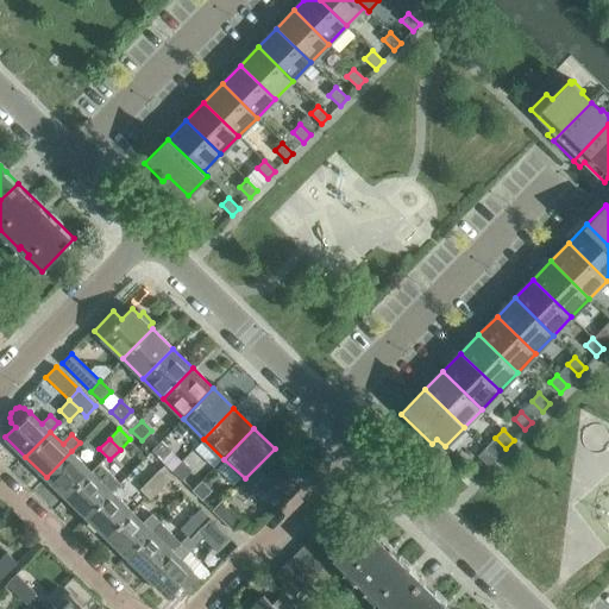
[(162,460),(171,451),(162,441),(151,451),(162,460)]
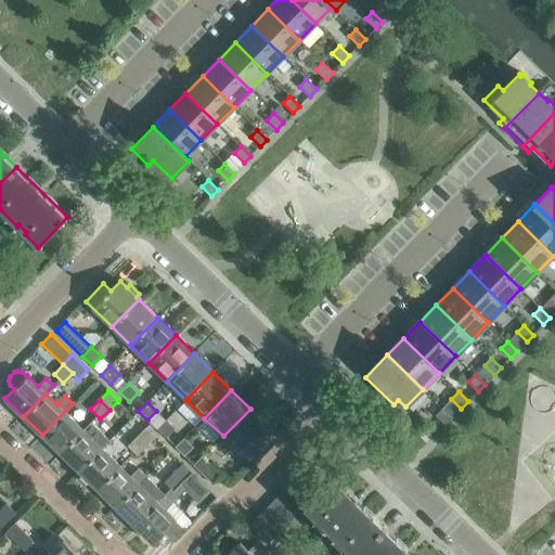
[(269,427),(250,409),(223,436),(242,454),(269,427)]
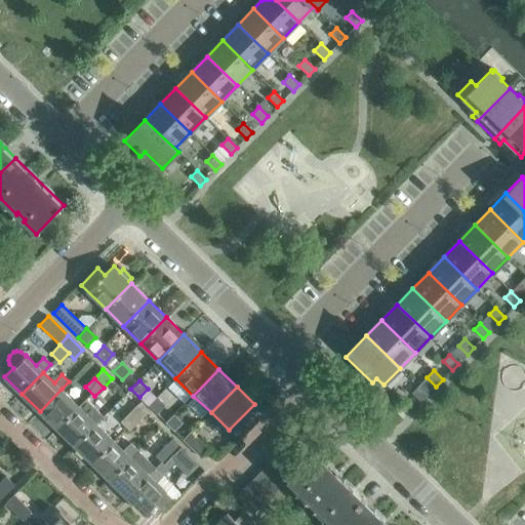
[(421,402),(428,396),(418,387),(411,393),(421,402)]
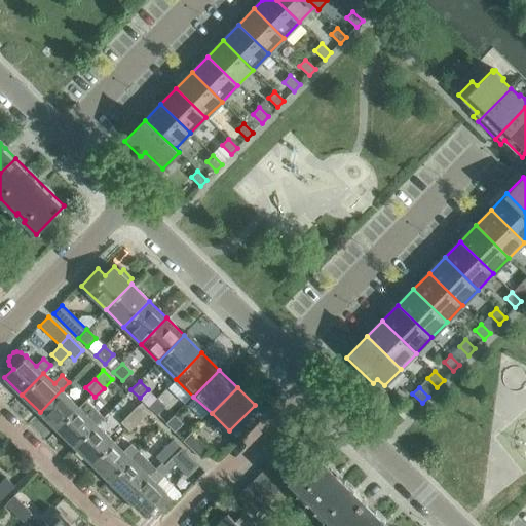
[(40,412),(58,429),(79,407),(62,389),(40,412)]
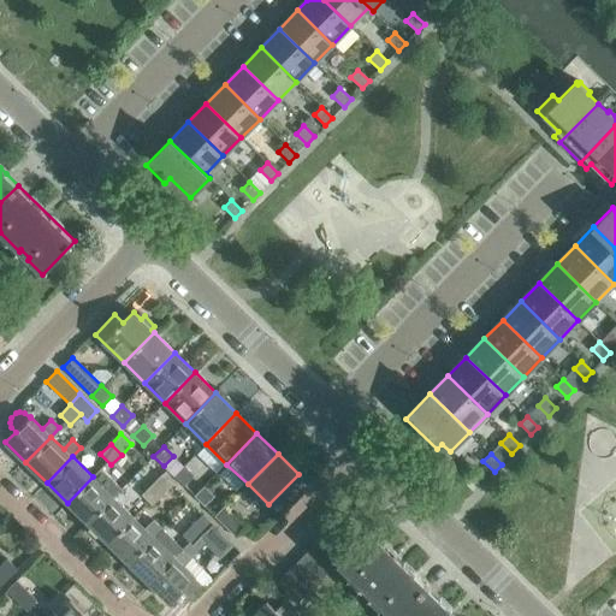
[(184,486),(194,475),(184,466),(173,477),(184,486)]
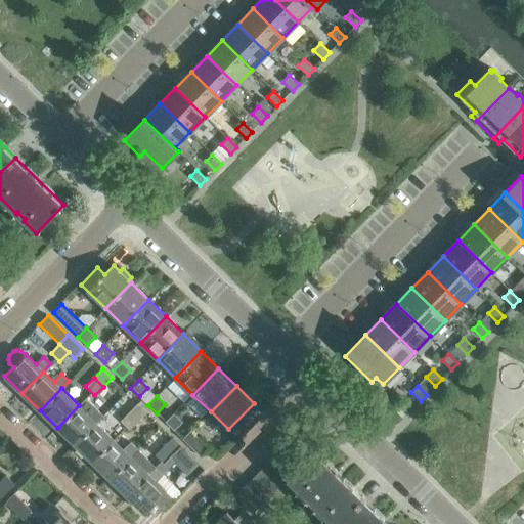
[(79,405),(57,428),(75,445),(96,423),(103,416),(86,398),(79,405)]
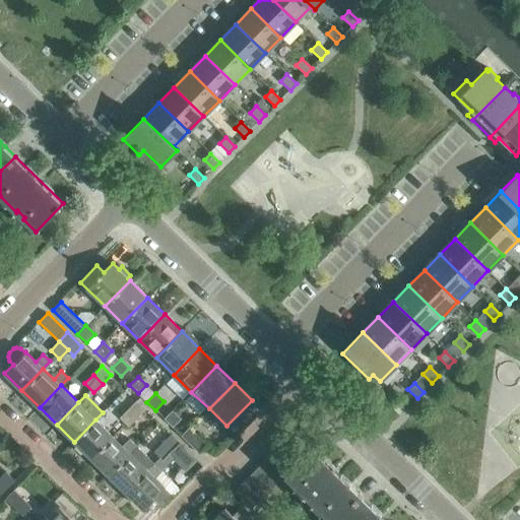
[(137,417),(145,409),(137,400),(128,409),(137,417)]
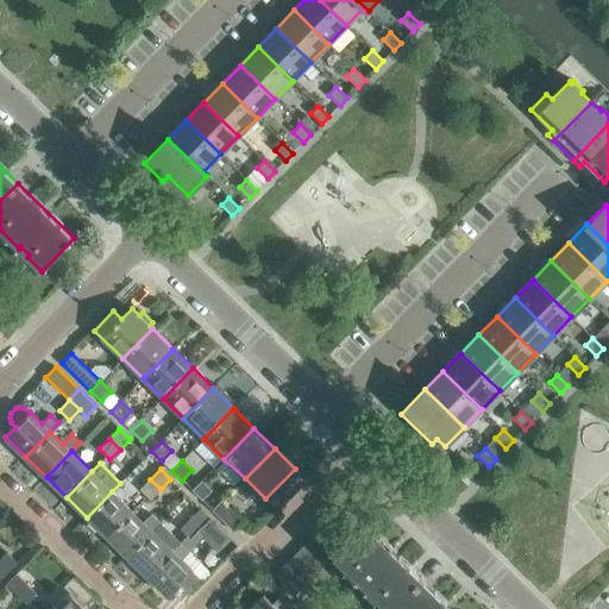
[(460,479),(468,485),(473,479),(468,472),(460,479)]
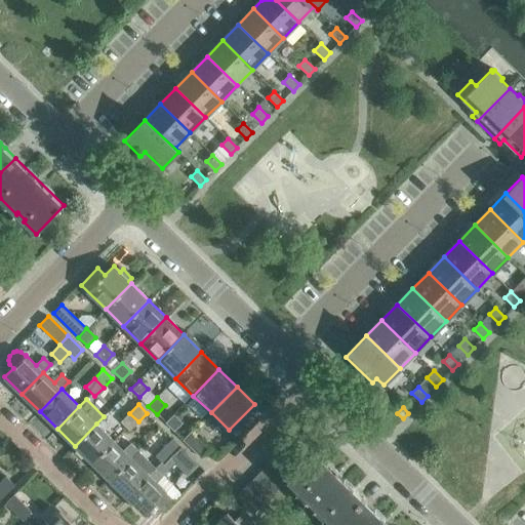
[(129,431),(138,421),(129,413),(121,421),(129,431)]
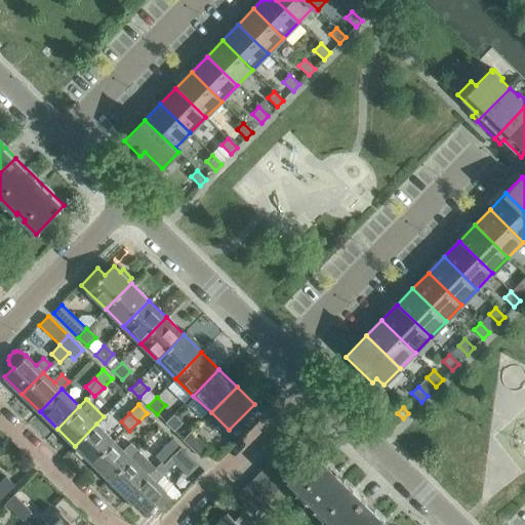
[(174,431),(183,422),(174,414),(166,422),(174,431)]
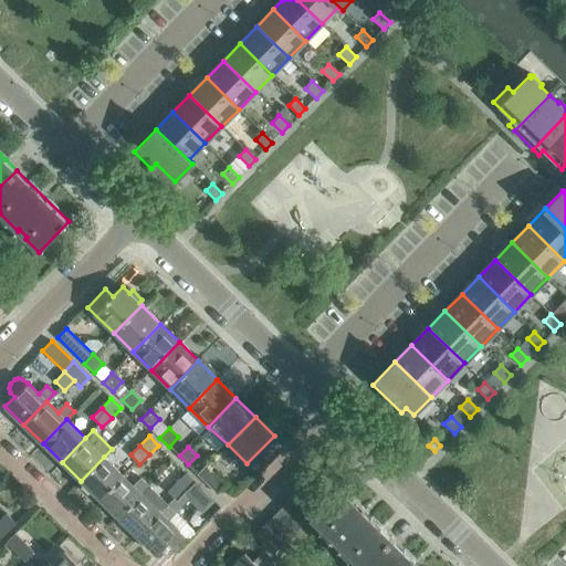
[(81,481),(100,499),(123,475),(104,457),(81,481)]
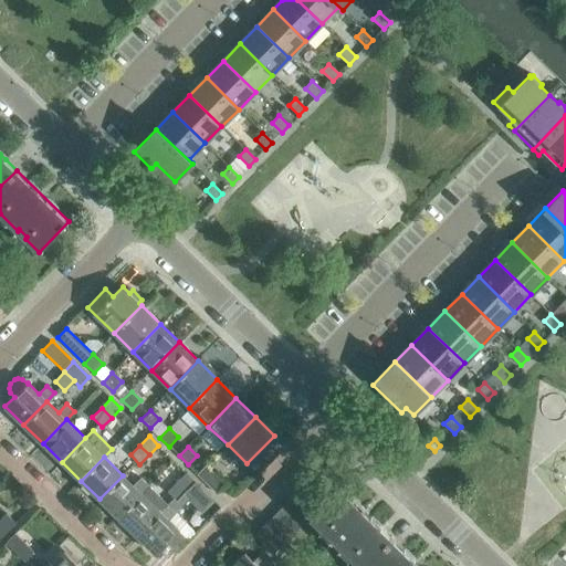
[(217,493),(226,483),(207,465),(197,474),(217,493)]
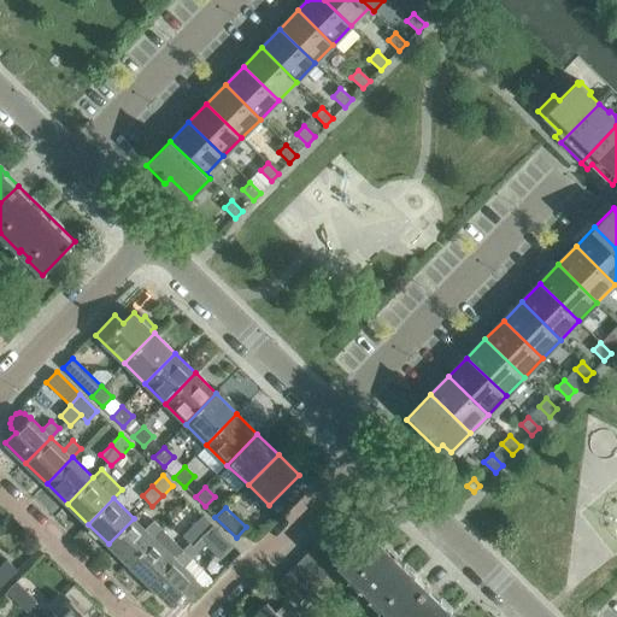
[(204,516),(193,526),(204,536),(194,547),(198,551),(198,552),(200,554),(207,547),(218,557),(231,542),(204,516)]
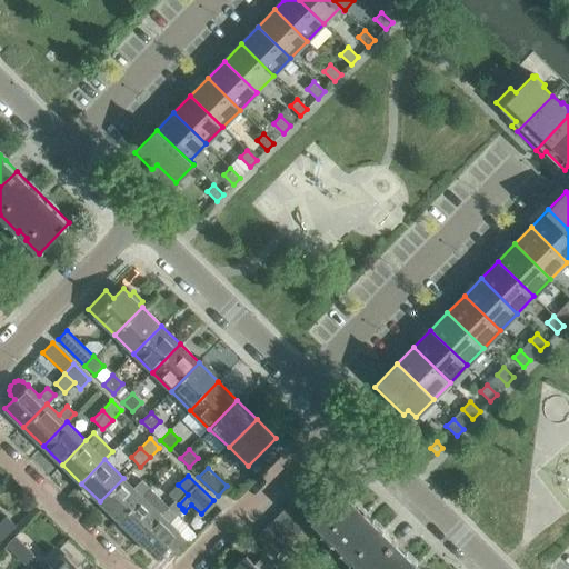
[(123,478),(100,501),(119,520),(150,489),(141,480),(133,488),(123,478)]
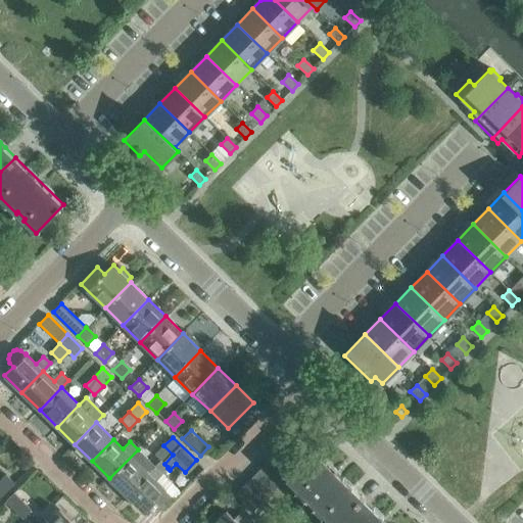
[(163,445),(155,455),(161,461),(164,464),(173,455),(163,445)]
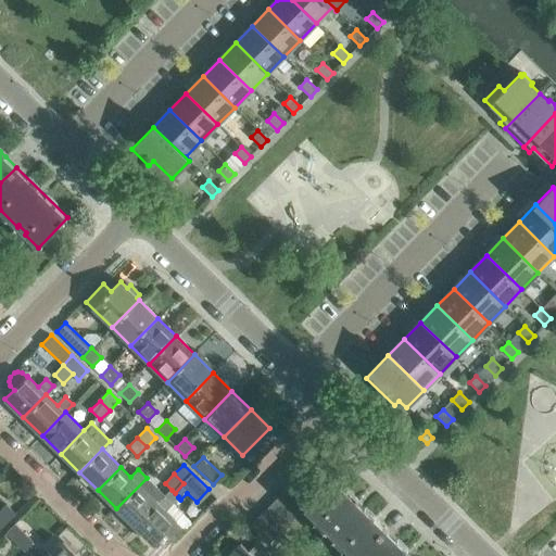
[(116,508),(135,527),(165,495),(147,478),(116,508)]
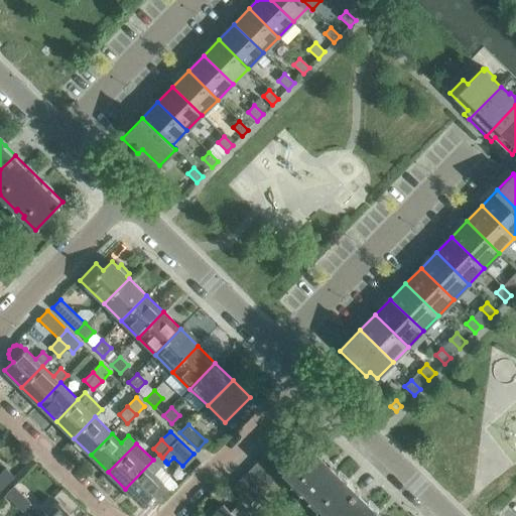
[(276,443),(267,453),(284,470),(293,461),(276,443)]
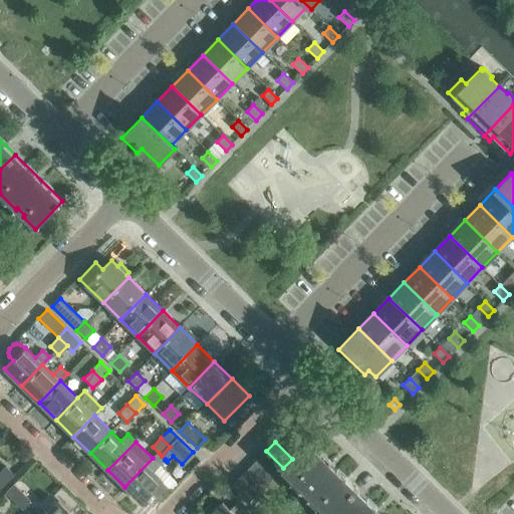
[(302,487),(300,489),(325,513),(330,513),(356,489),(308,442),(292,459),(283,468),(281,470),(293,482),(295,480),(302,487)]
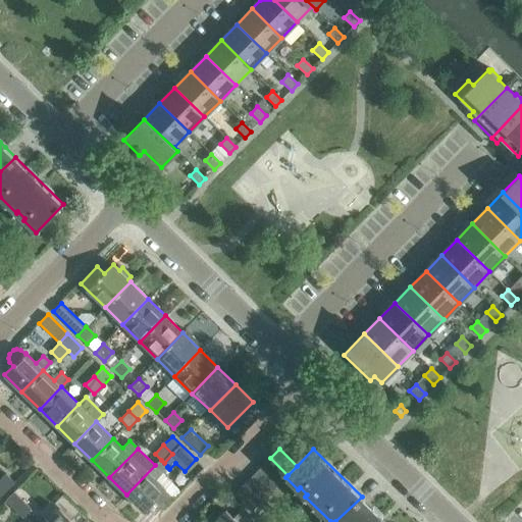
[(278,484),(285,477),(288,475),(270,458),(261,467),(278,484)]
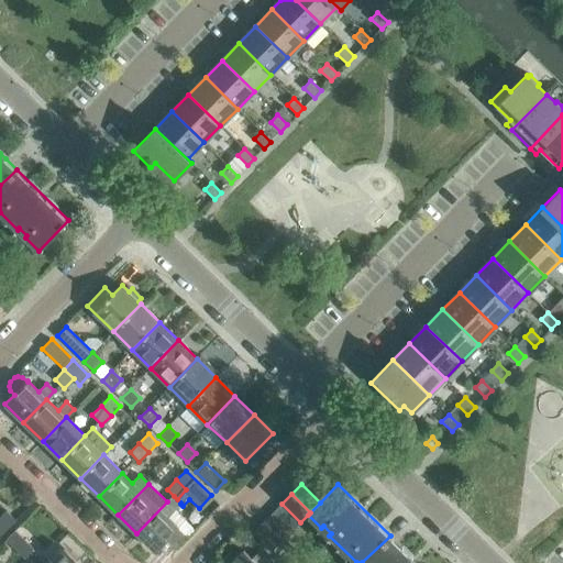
[(167,501),(136,533),(155,552),(167,540),(178,528),(167,517),(175,509),(180,504),(180,503),(177,499),(174,496),(167,501)]
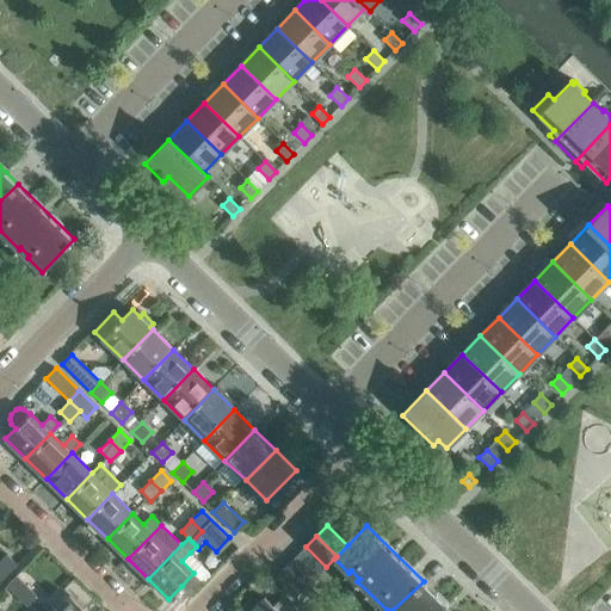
[(306,547),(296,557),(316,578),(326,567),(306,547)]
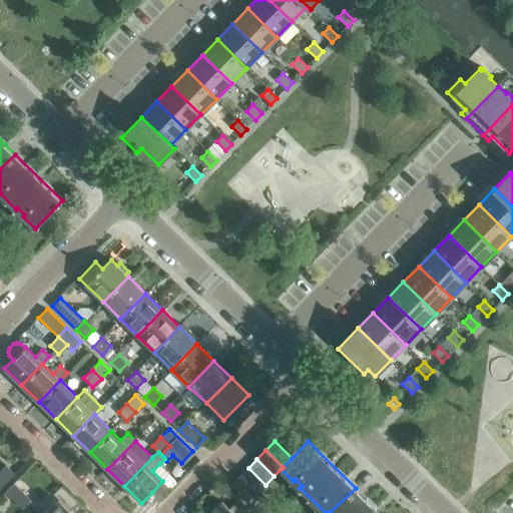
[(0,476),(6,483),(14,474),(6,466),(0,471),(0,476)]
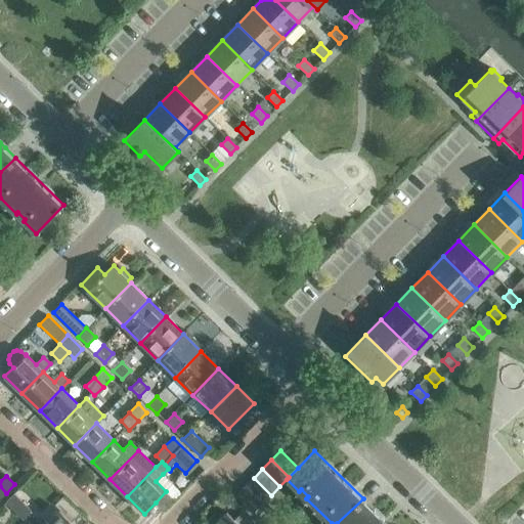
[(254,478),(245,487),(262,504),(271,495),(254,478)]
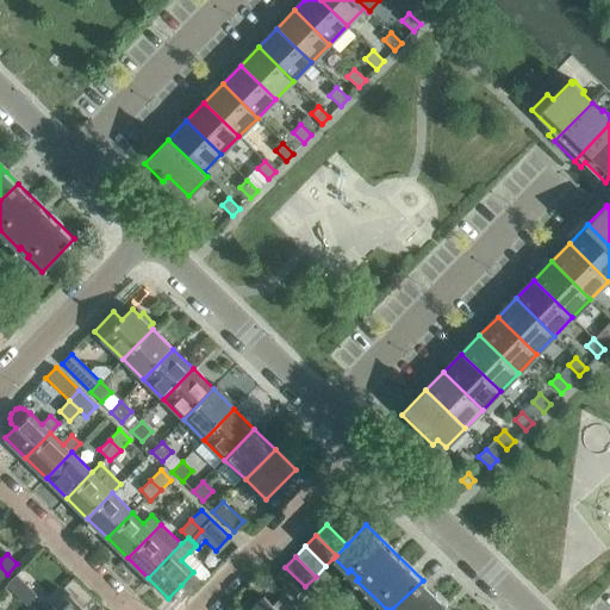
[(294,597),(305,586),(285,567),(274,578),(294,597)]
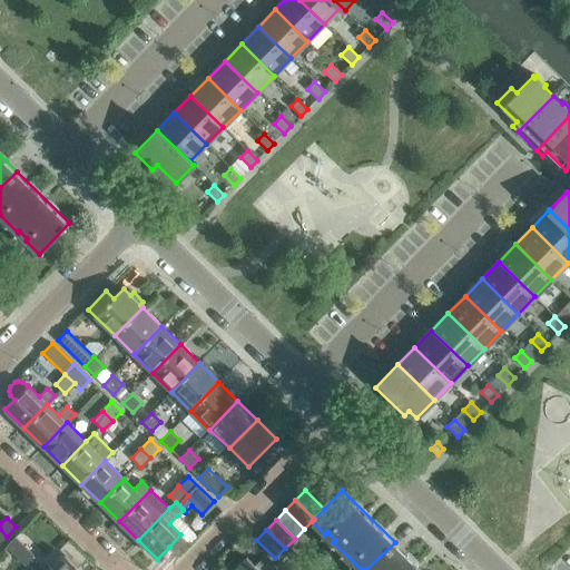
[(180,534),(169,547),(176,553),(188,542),(180,534)]
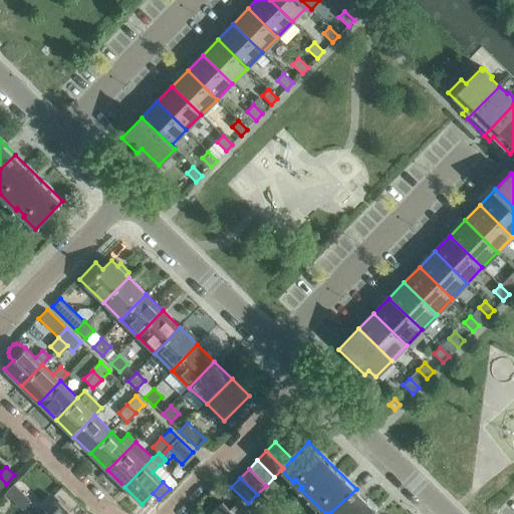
[(14,501),(22,493),(14,484),(5,493),(14,501)]
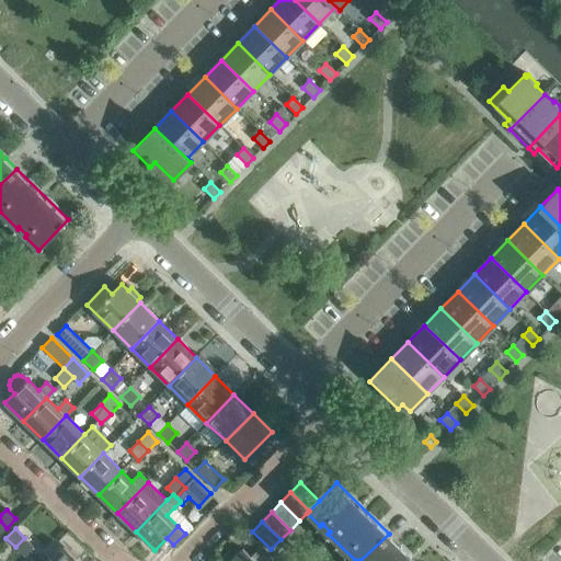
[(57,539),(64,546),(48,560),(78,560),(76,558),(84,549),(66,530),(57,539)]
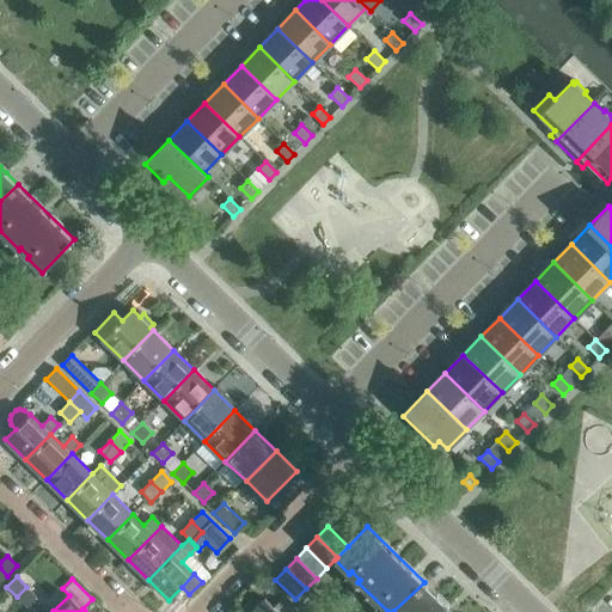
[(454,611),(424,582),(393,611),(454,611)]
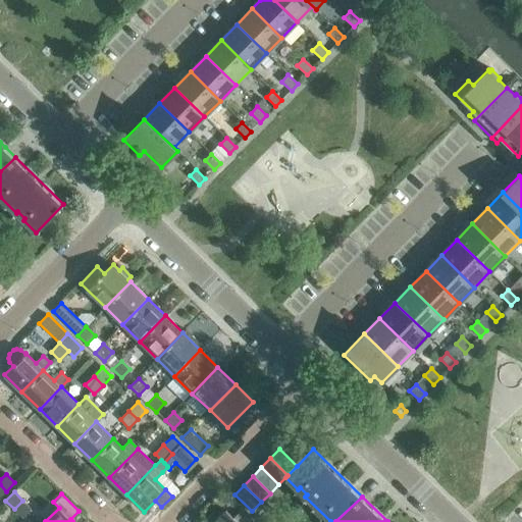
[(22,518),(32,509),(22,501),(14,509),(22,518)]
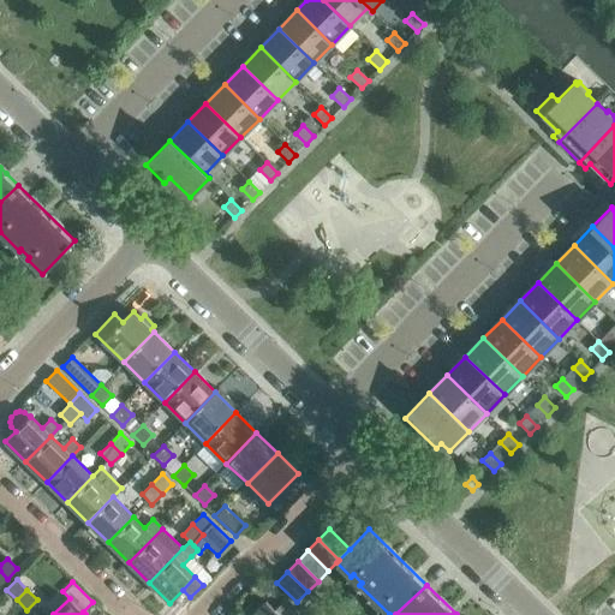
[(267,601),(252,614),(302,614),(286,599),(275,610),(267,601)]
